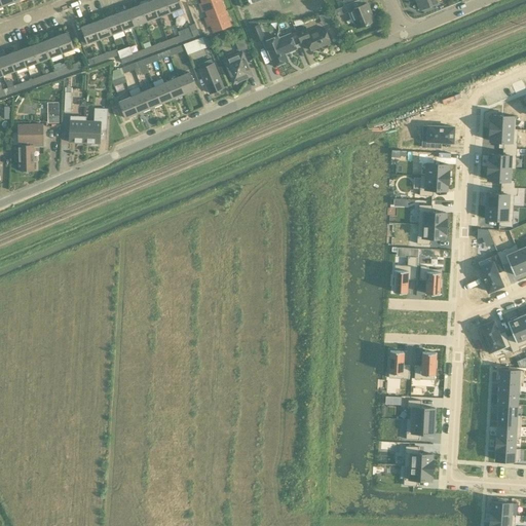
[(151,0),(140,4),(146,22),(158,16),(151,0)]
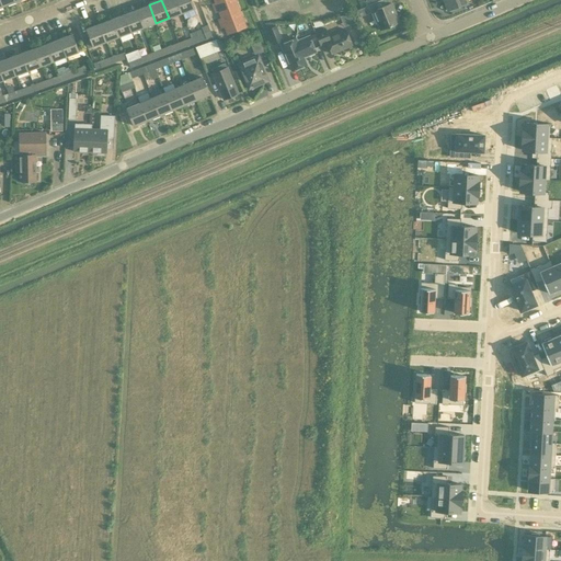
[(175,0),(161,0),(169,18),(181,13),(175,0)]
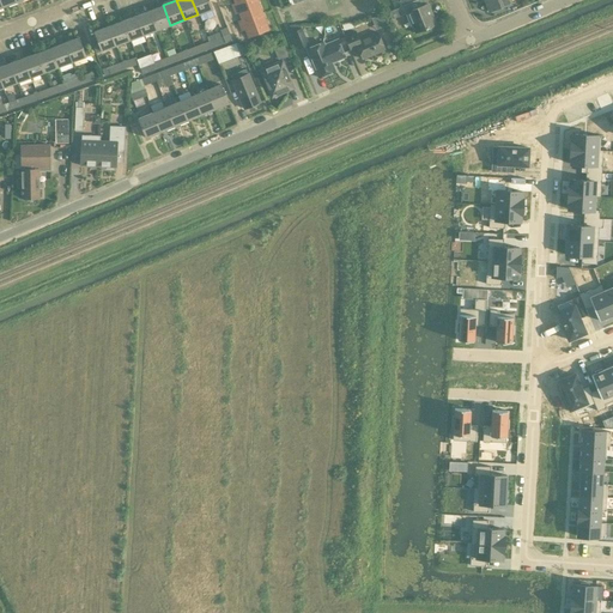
[(192,0),(198,14),(212,10),(208,0),(192,0)]
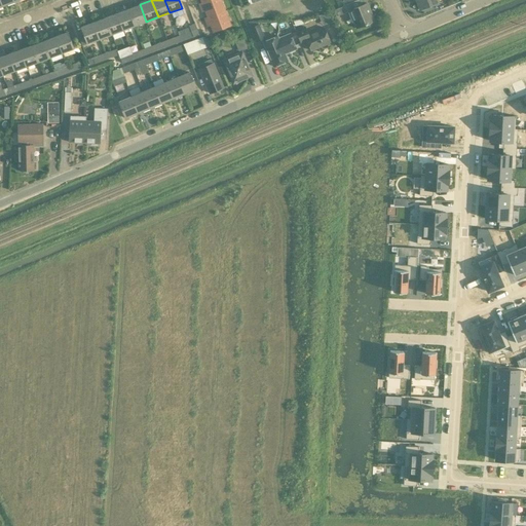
[(205,10),(208,17),(224,11),(220,0),(211,0),(199,4),(201,11),(205,10)]
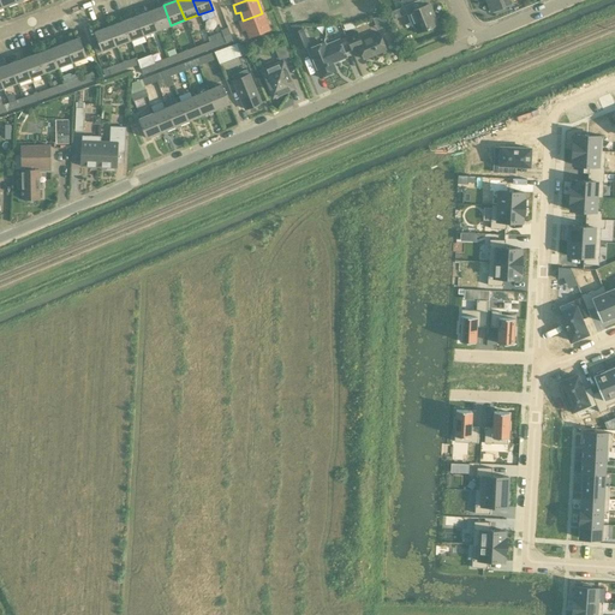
[(514,3),(513,0),(485,0),(490,11),(514,3)]
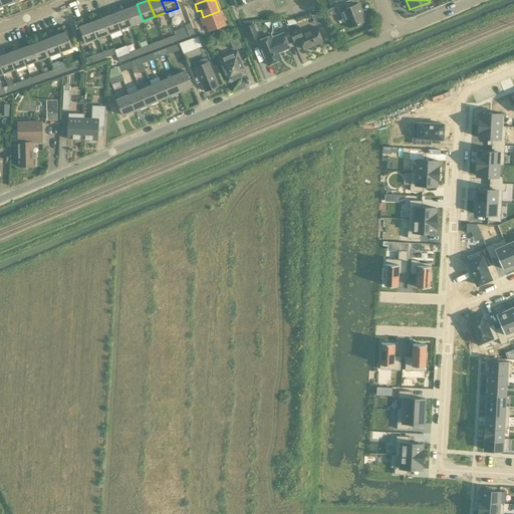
[(348,27),(365,20),(358,3),(347,8),(344,1),(334,5),(337,12),(341,11),(348,27)]
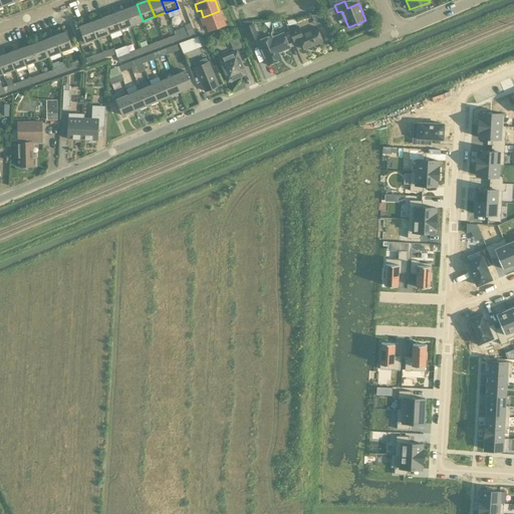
[(137,4),(125,9),(132,25),(143,21),(137,4)]
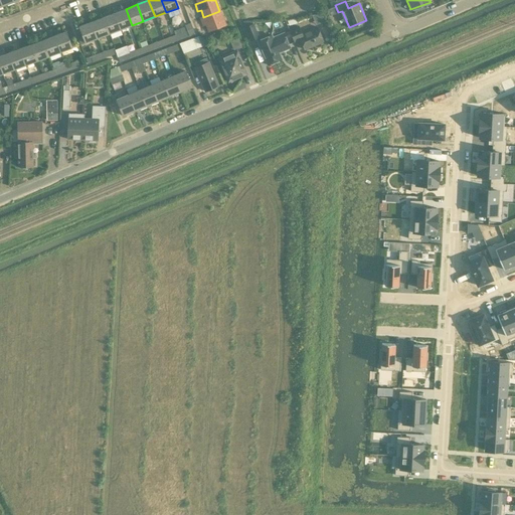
[(114,13),(121,29),(132,25),(126,9),(114,13)]
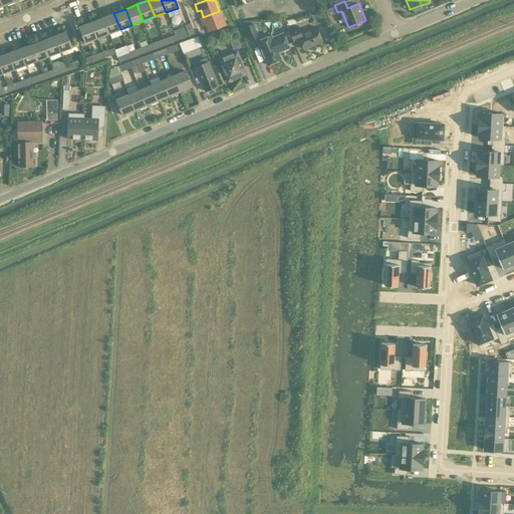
[(219,11),(203,17),(200,18),(203,25),(206,24),(209,31),(225,25),(219,11)]
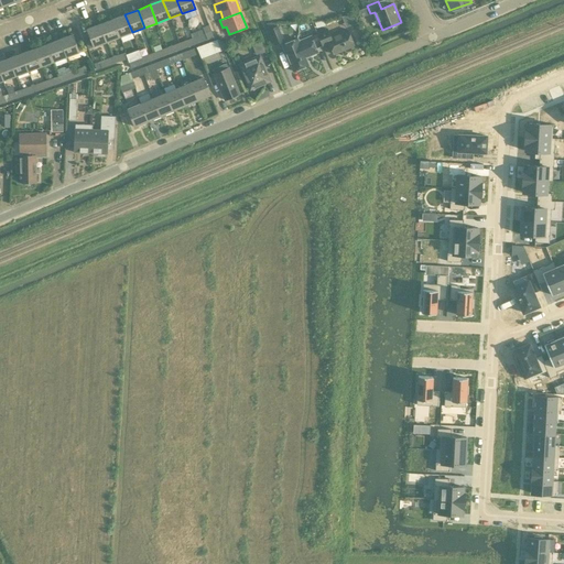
[(344,15),(347,26),(356,23),(354,13),(344,15)]
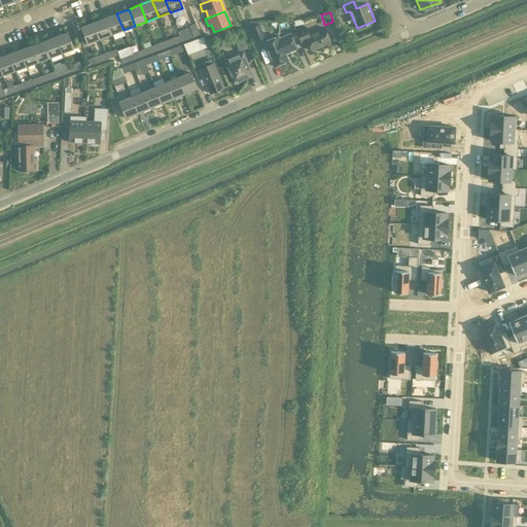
[(116,13),(105,18),(111,35),(124,30),(116,13)]
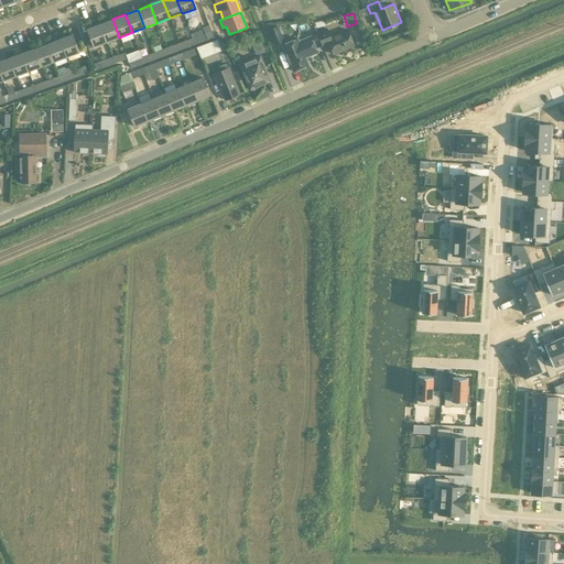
[(119,38),(112,19),(99,24),(107,42),(119,38)]
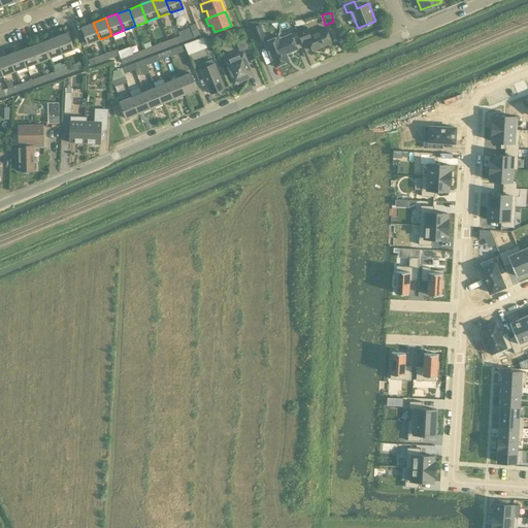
[(88,43),(100,39),(93,23),(81,27),(88,43)]
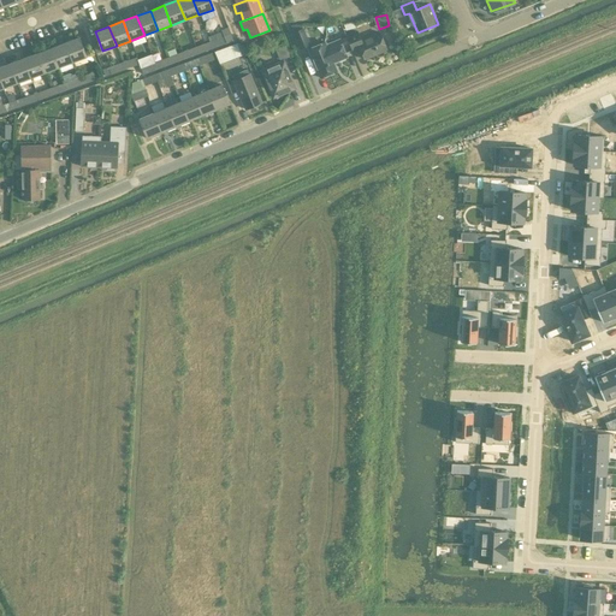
[(227,28),(221,30),(221,31),(208,37),(209,41),(212,48),(234,41),(227,28)]
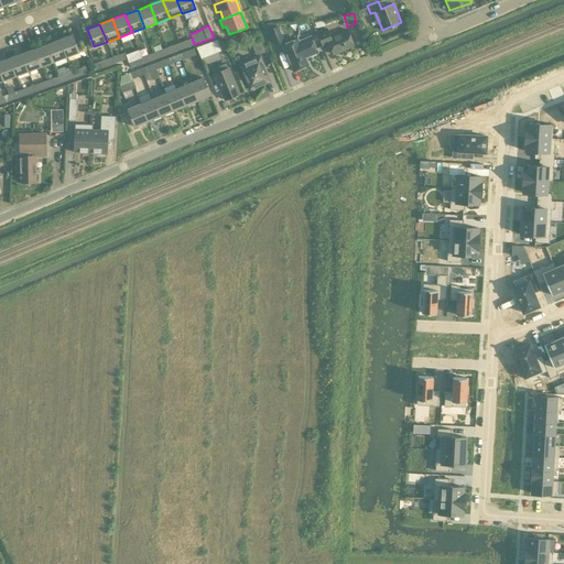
[(278,25),(268,30),(274,45),(284,41),(278,25)]
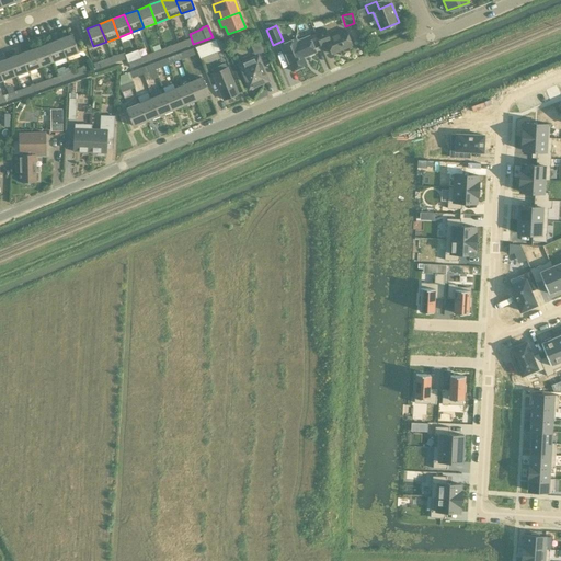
[(331,54),(352,46),(345,30),(329,36),(325,29),(315,33),(320,46),(328,44),(331,54)]
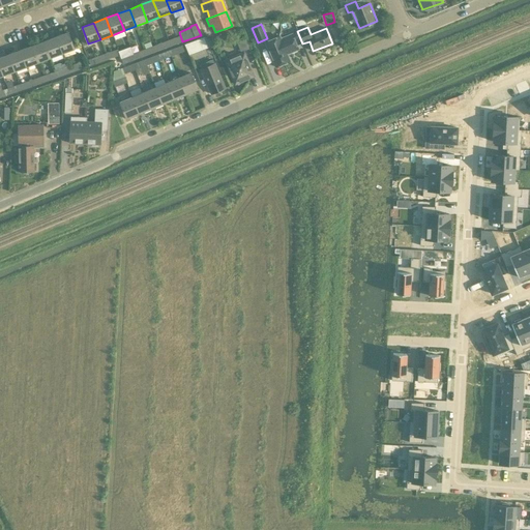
[(56,36),(62,54),(75,49),(68,32),(56,36)]
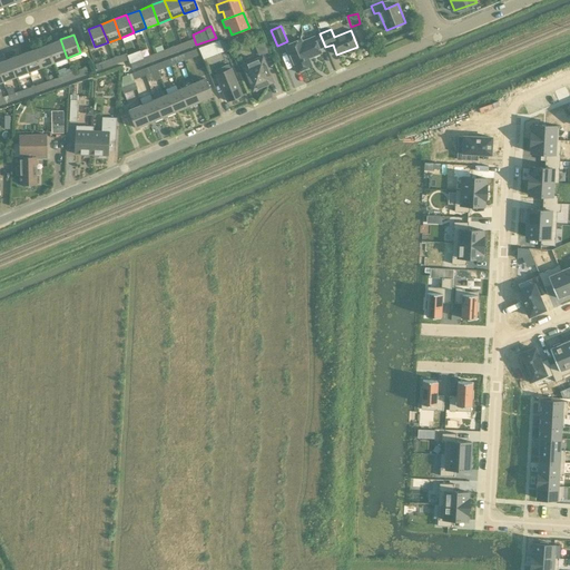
[(321,53),(314,37),(302,41),(301,39),(285,46),(296,72),(312,66),(308,58),(321,53)]
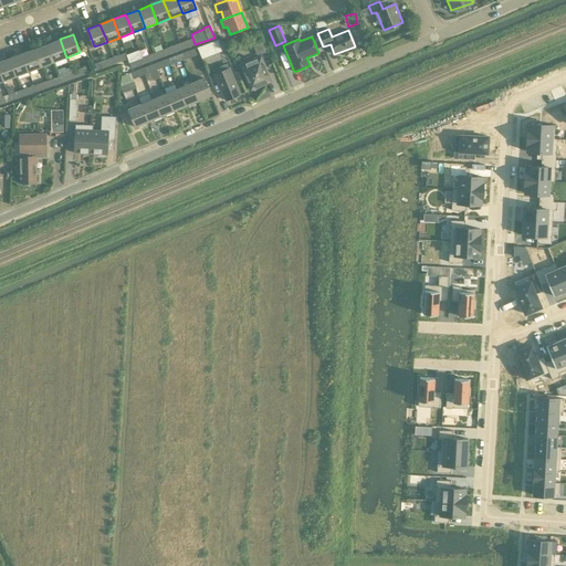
[(179,43),(182,50),(195,44),(192,38),(179,43)]
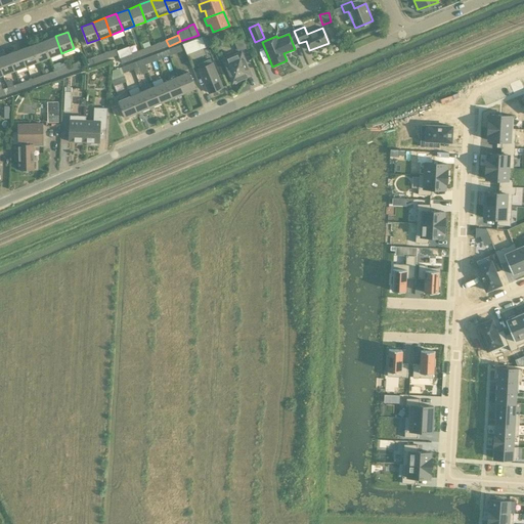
[(55,36),(43,41),(50,57),(61,53),(55,36)]
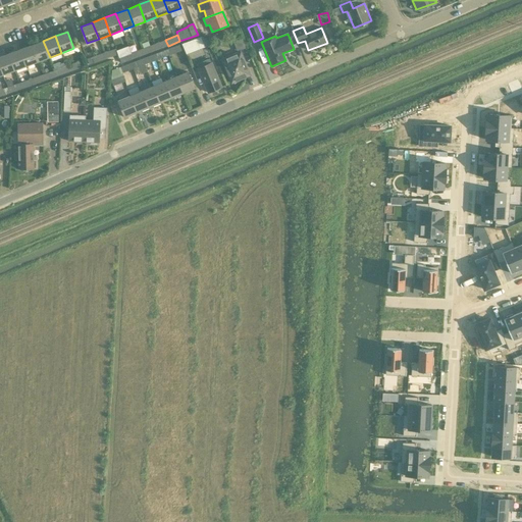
[(202,37),(201,37),(184,43),(188,54),(205,47),(202,37)]
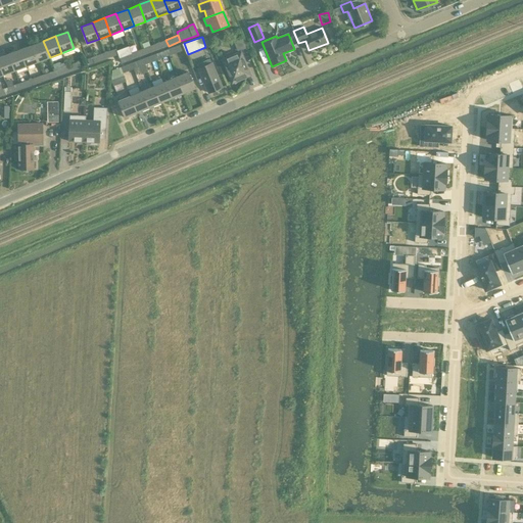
[(238,52),(246,49),(241,39),(234,42),(238,52)]
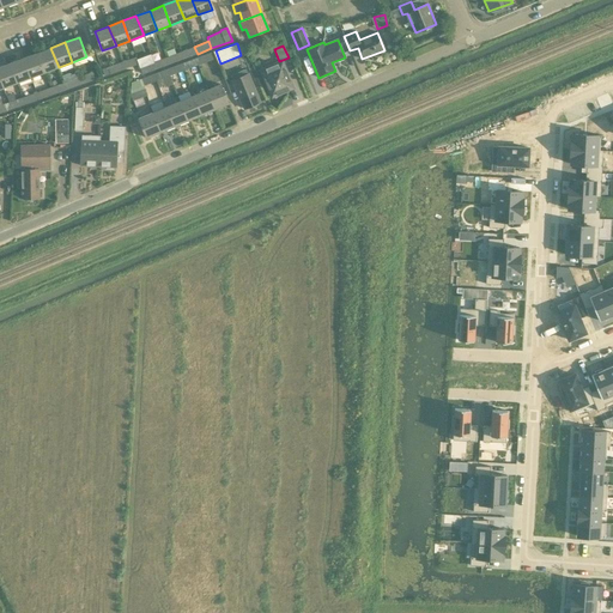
[(181,52),(183,59),(198,54),(194,47),(181,52)]
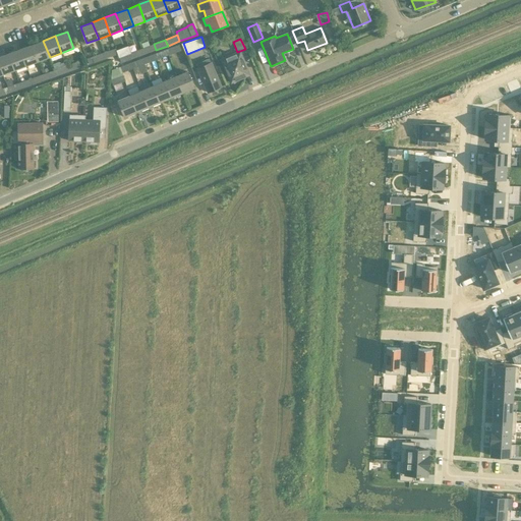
[(32,45),(38,62),(50,57),(43,41),(32,45)]
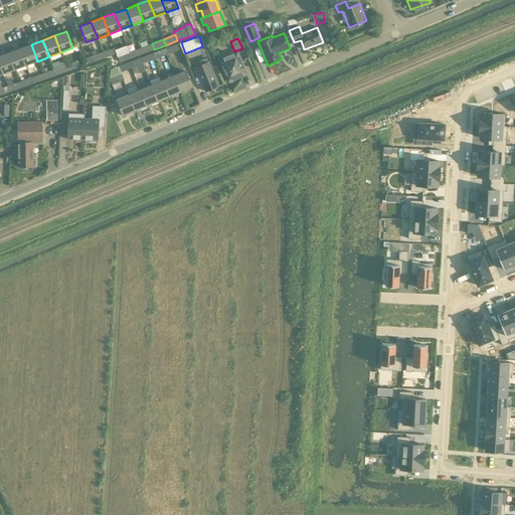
[(140,47),(143,53),(154,49),(152,43),(140,47)]
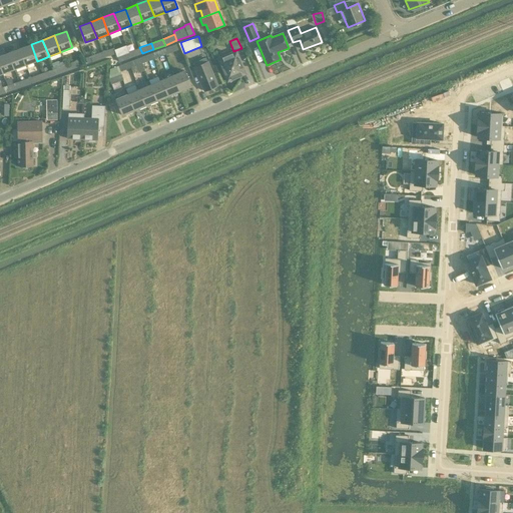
[(19,48),(26,65),(37,61),(31,44),(19,48)]
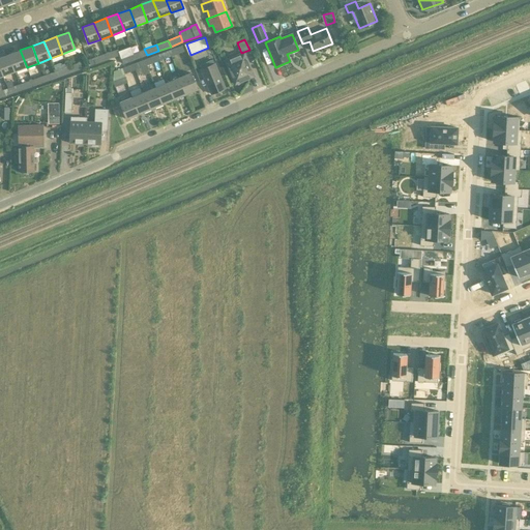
[(167,51),(170,57),(171,56),(184,51),(182,46),(181,46),(167,51)]
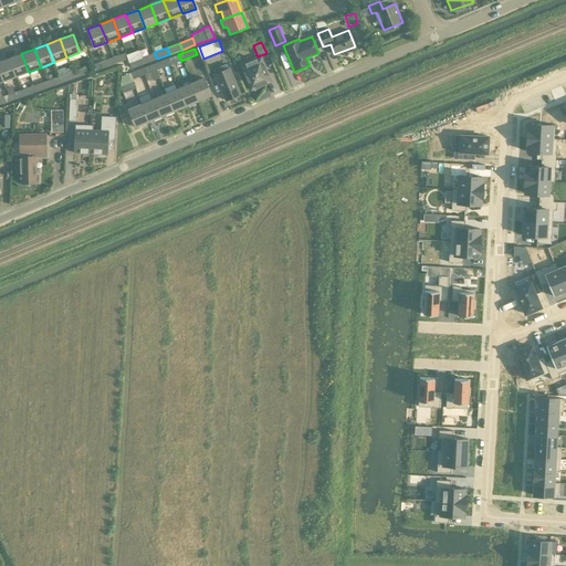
[(127,59),(125,52),(113,56),(115,63),(127,59)]
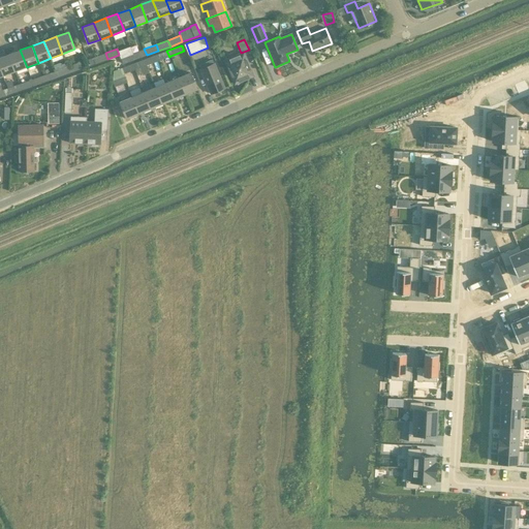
[(132,54),(134,60),(147,55),(144,49),(132,54)]
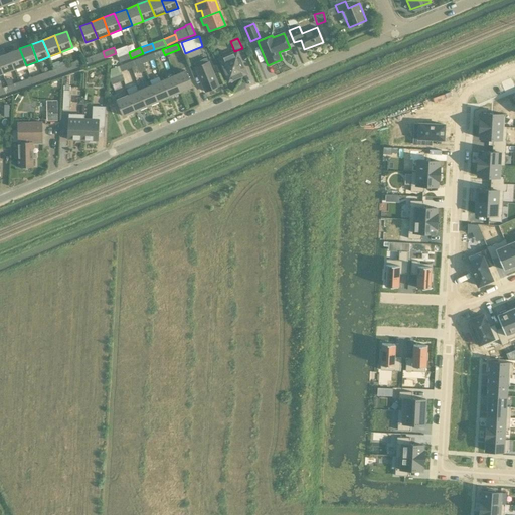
[(19,48),(8,53),(14,69),(26,65),(19,48)]
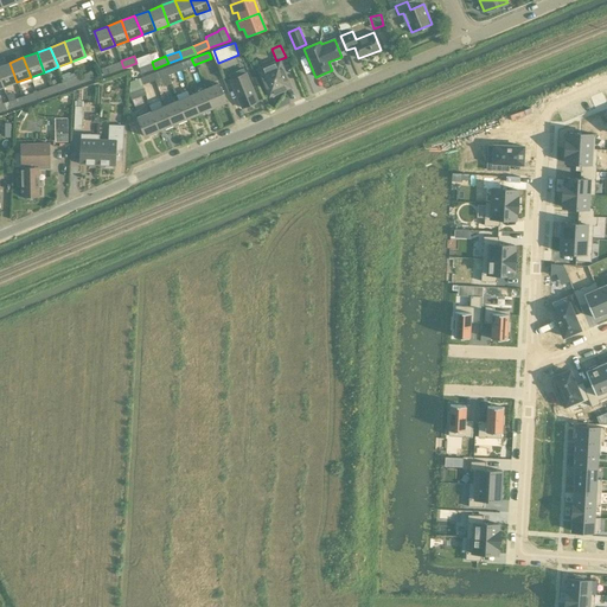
[(191,58),(178,63),(180,70),(187,68),(189,71),(197,68),(196,64),(195,65),(191,58)]
